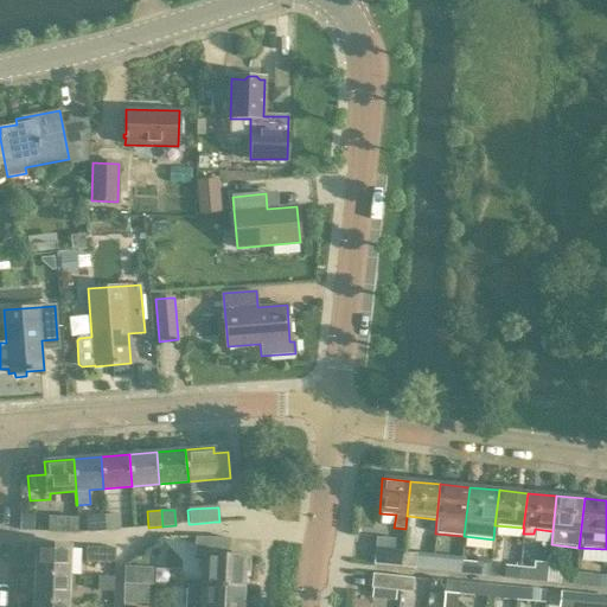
[(106,515),(107,531),(121,530),(119,513),(106,515)]
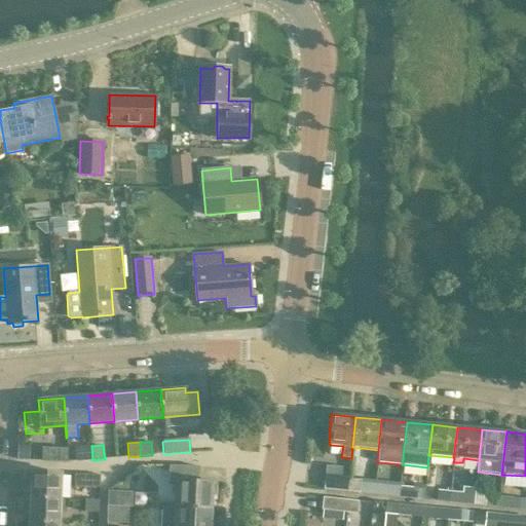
[(75,448),(76,461),(92,460),(91,446),(75,448)]
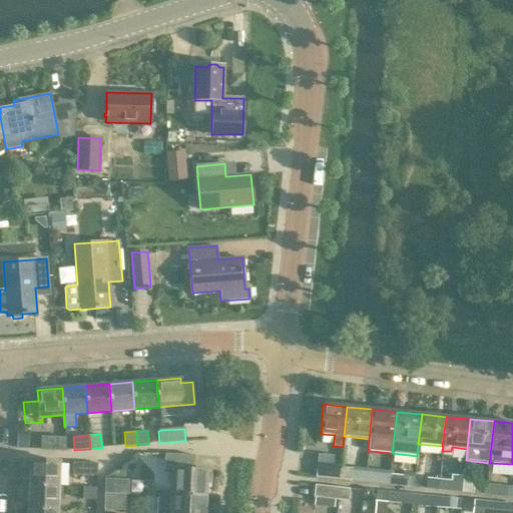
[(40,438),(40,449),(66,450),(66,438),(40,438)]
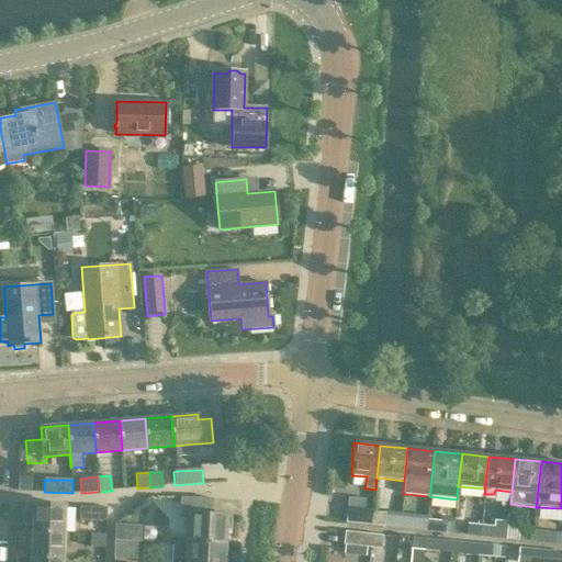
[(232,535),(232,517),(213,516),(213,499),(181,497),(181,515),(191,516),(190,543),(225,544),(226,534),(232,535)]
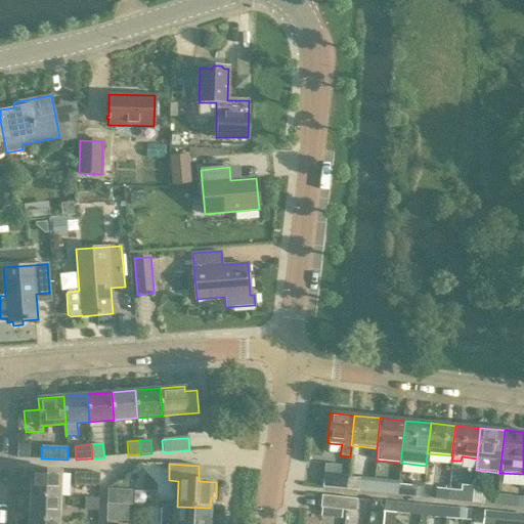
[(32,471),(31,495),(59,496),(60,472),(32,471)]
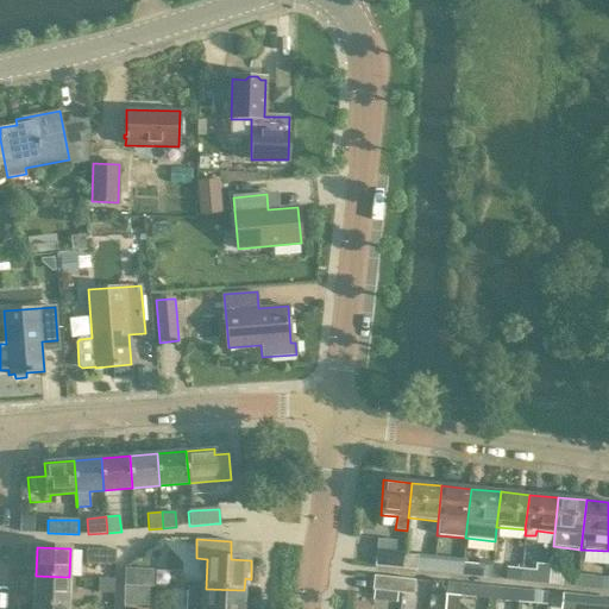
[(86,564),(115,565),(117,550),(86,550),(86,564)]
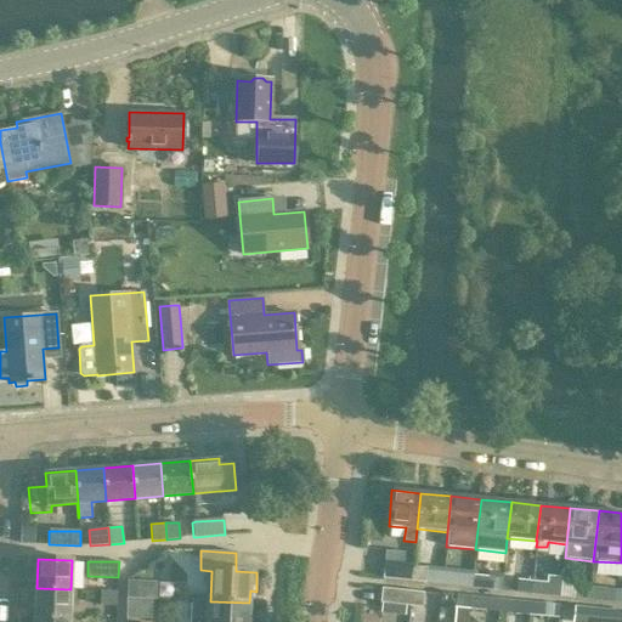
[(385,564),(383,578),(412,581),(413,566),(385,564)]
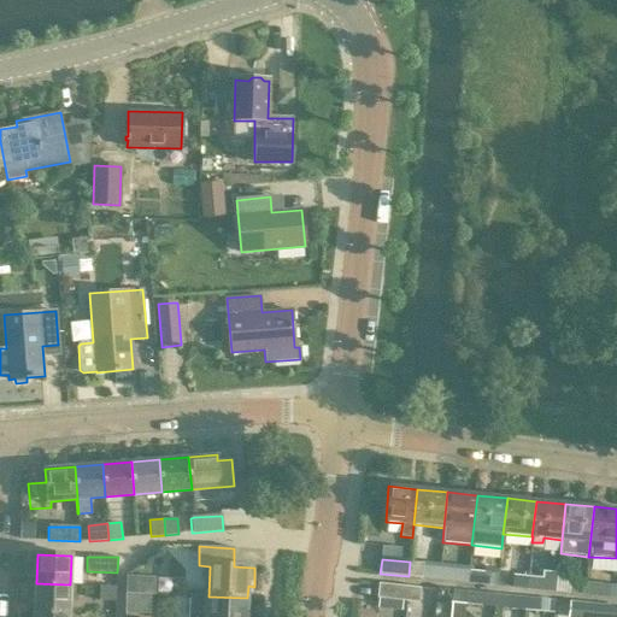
[(410,562),(409,576),(421,577),(422,563),(410,562)]
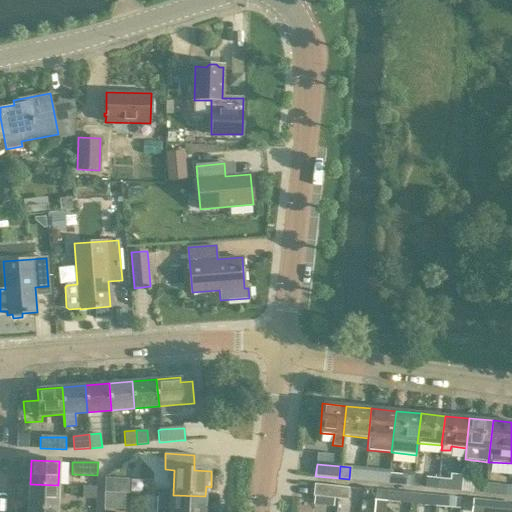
[(377,472),(376,482),(388,483),(389,474),(377,472)]
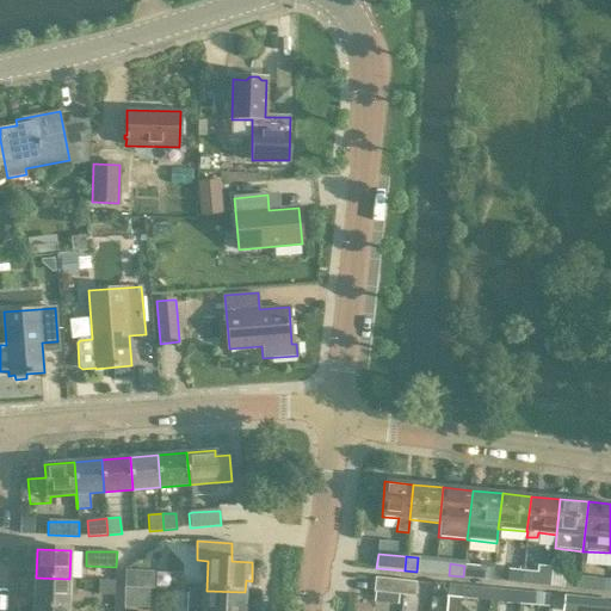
[(464,566),(463,576),(493,580),(494,568),(480,567),(464,566)]
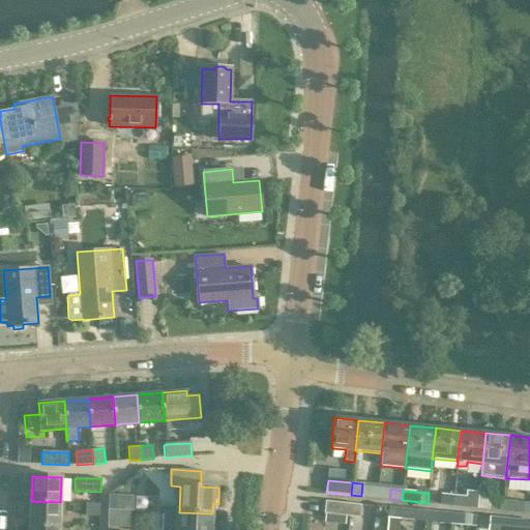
[(453,496),(452,506),(478,508),(479,498),(478,497),(478,492),(467,491),(466,497),(453,496)]
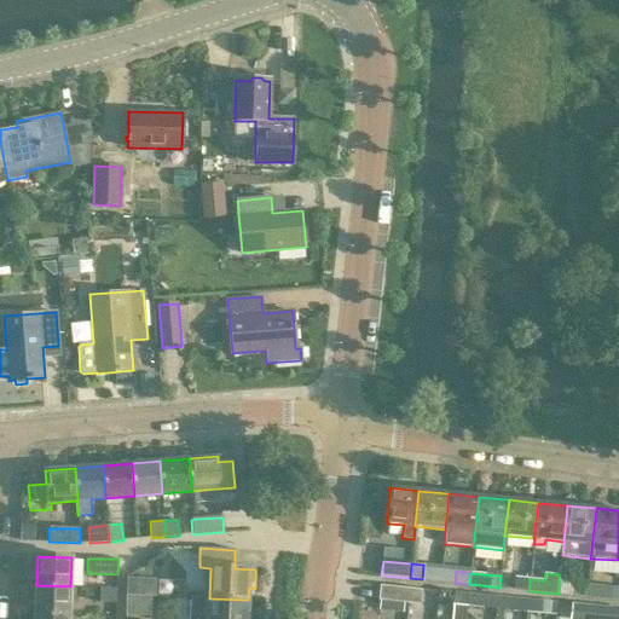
[(515,577),(514,589),(528,591),(530,579),(515,577)]
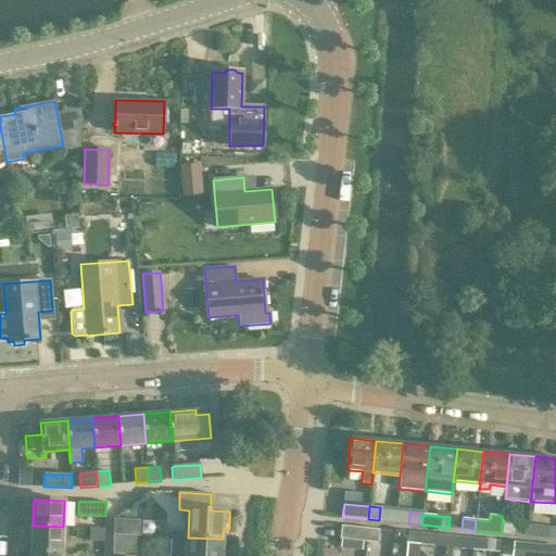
[(503,522),(502,533),(527,535),(528,525),(516,523),(503,522)]
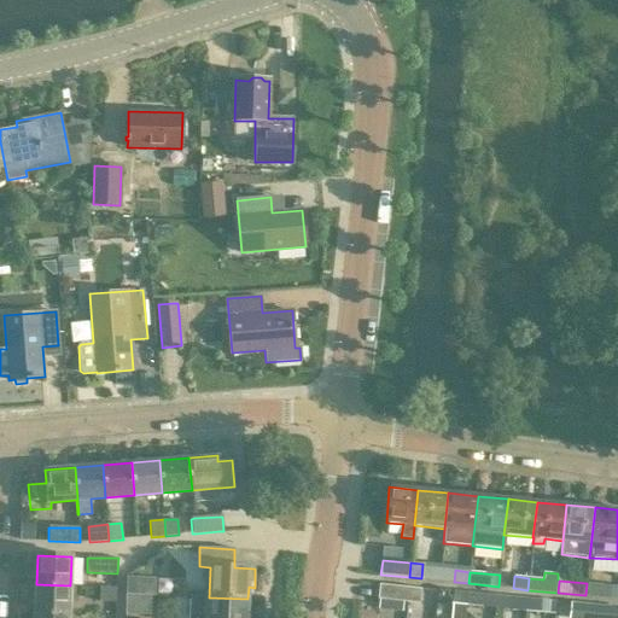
[(617,586),(587,583),(586,595),(617,599),(617,586)]
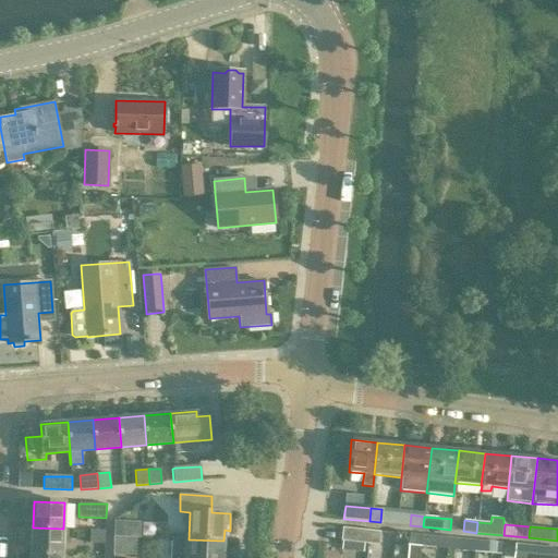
[(33,528),(32,555),(63,556),(63,529),(33,528)]
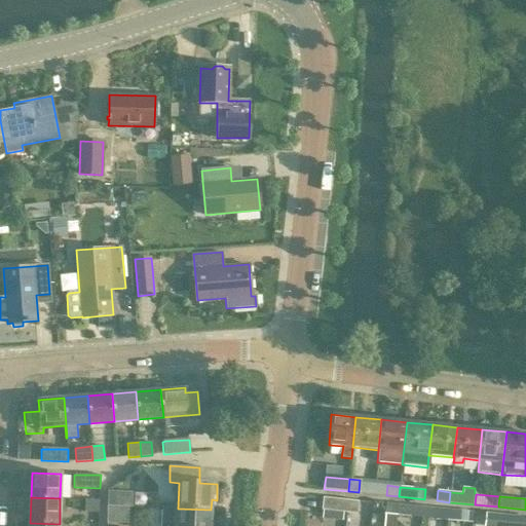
[(322,509),(345,512),(347,499),(324,497),(322,509)]
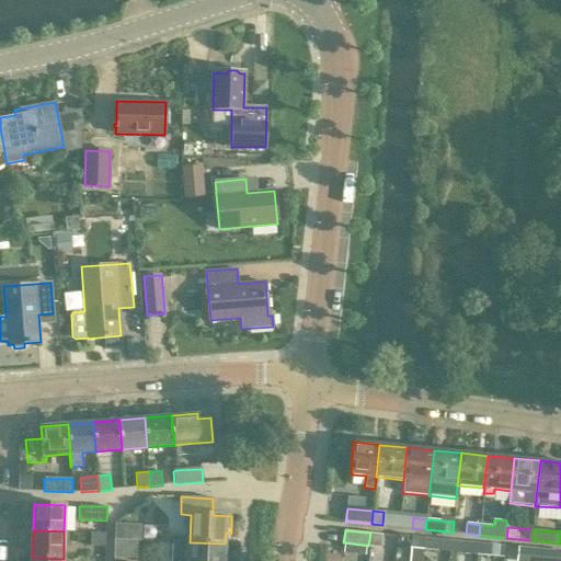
[(370,533),(368,546),(380,547),(381,534),(370,533)]
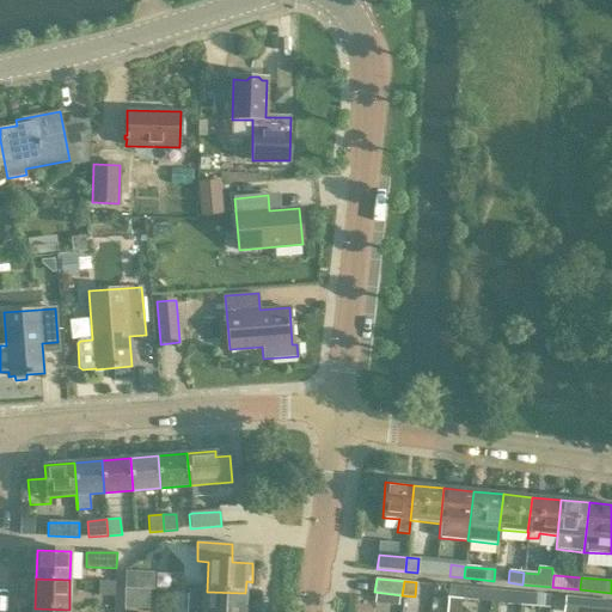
[(99,597),(115,597),(115,582),(99,582),(99,597)]
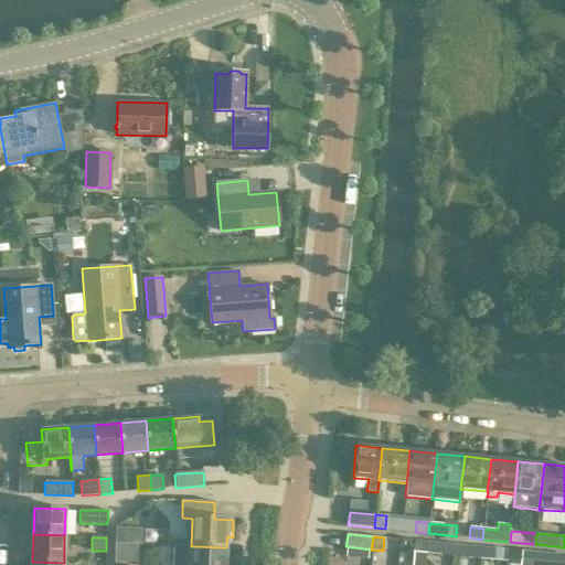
[(413,553),(426,554),(427,542),(414,541),(413,553)]
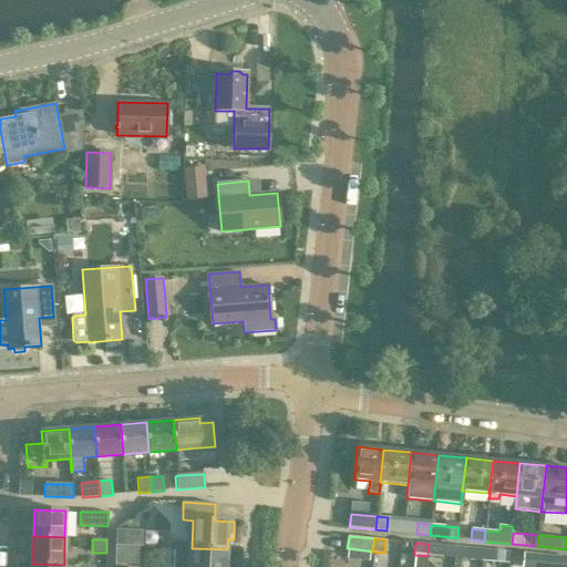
[(429,544),(428,556),(442,557),(443,546),(429,544)]
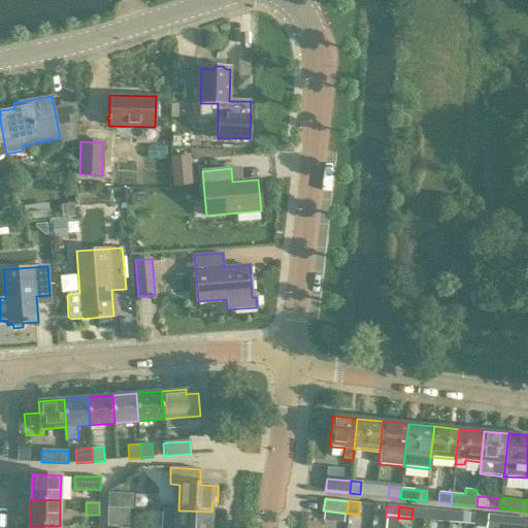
[(162,524),(162,527),(210,527),(211,512),(178,510),(163,509),(162,524)]
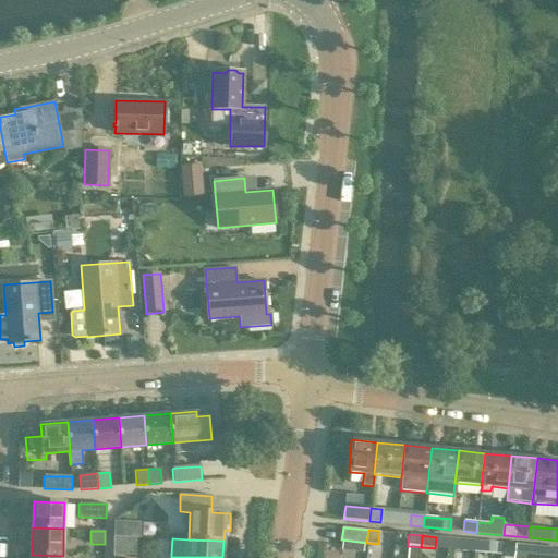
[(460,550),(474,553),(475,541),(461,540),(460,550)]
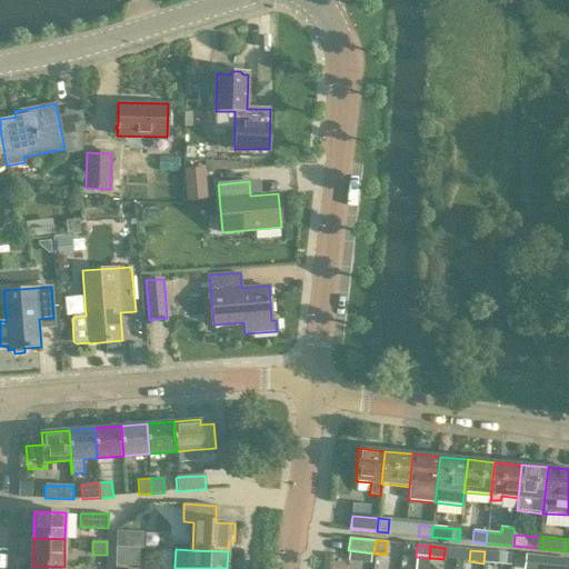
[(485,551),(483,563),(497,565),(498,553),(485,551)]
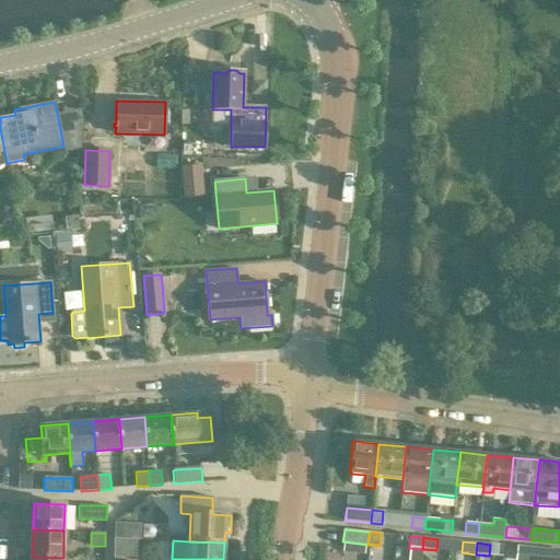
[(515,558),(528,559),(529,548),(516,547),(515,558)]
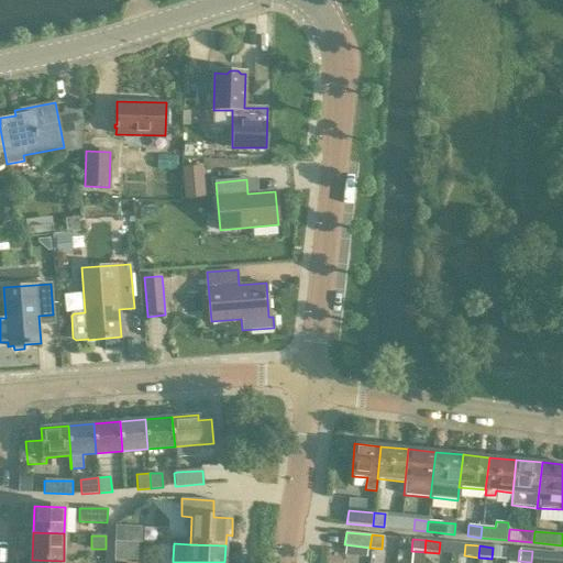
[(532,551),(531,562),(537,562),(545,562),(547,553),(532,551)]
